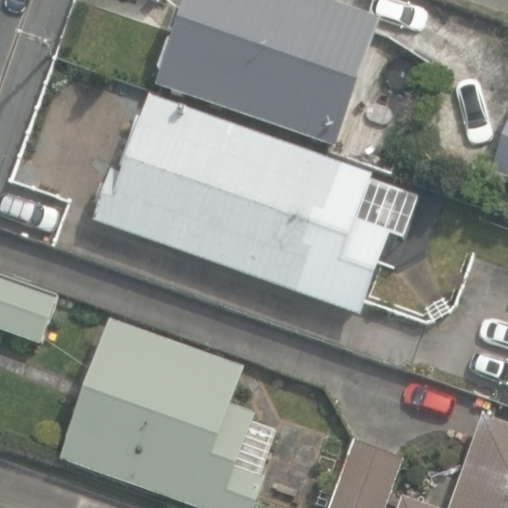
[(181,0),(152,86),(329,148),(374,20),(316,0),(181,0)]
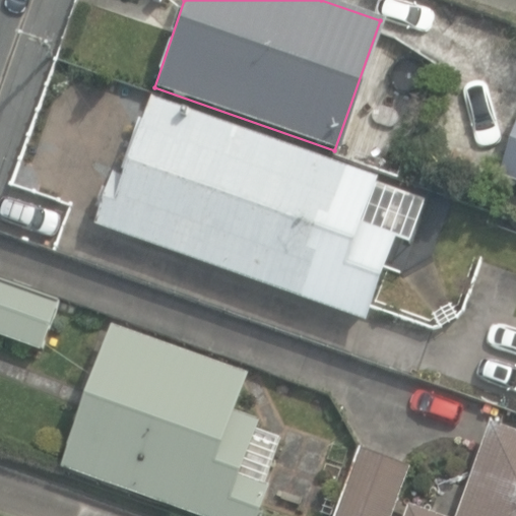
[(377,176),(150,94),(141,121),(136,119),(120,167),(127,170),(125,177),(111,172),(93,220),(367,318),(396,234),(361,220),(377,176)]
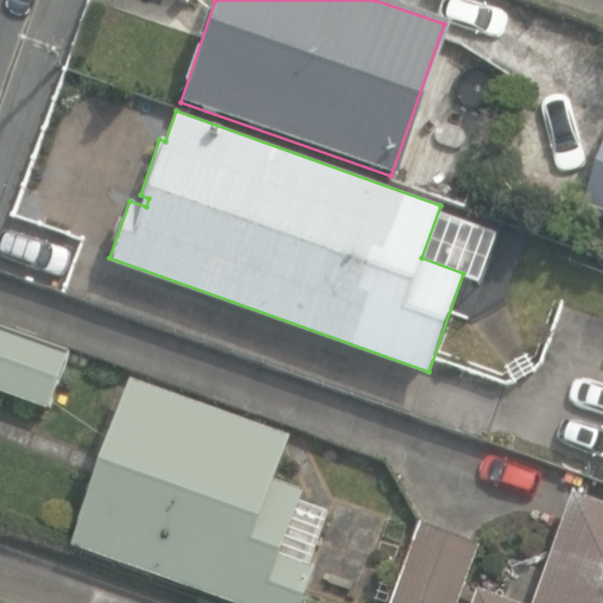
[(602,141),(583,200),(602,207),(602,141)]
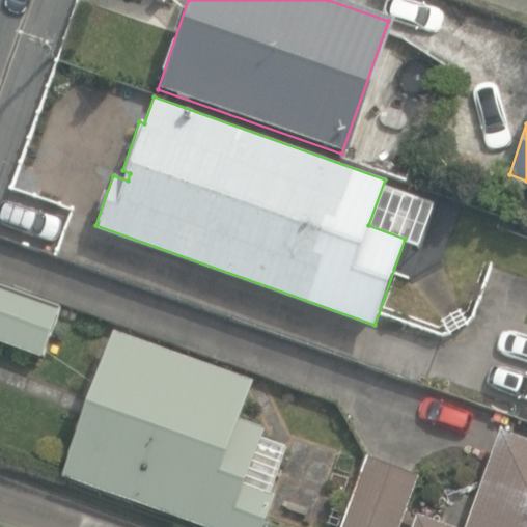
[(0,338),(42,354),(59,305),(0,283),(0,338)]
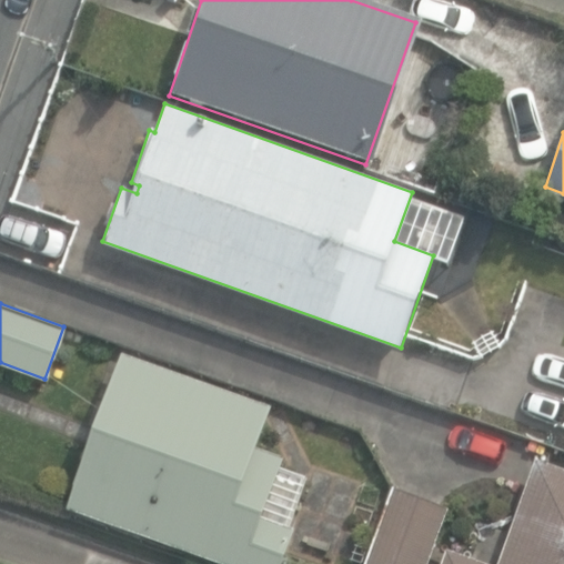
[(272,412),(117,358),(63,510),(219,563),(279,563),(290,533),(260,523),(283,457),(259,449),(272,412)]
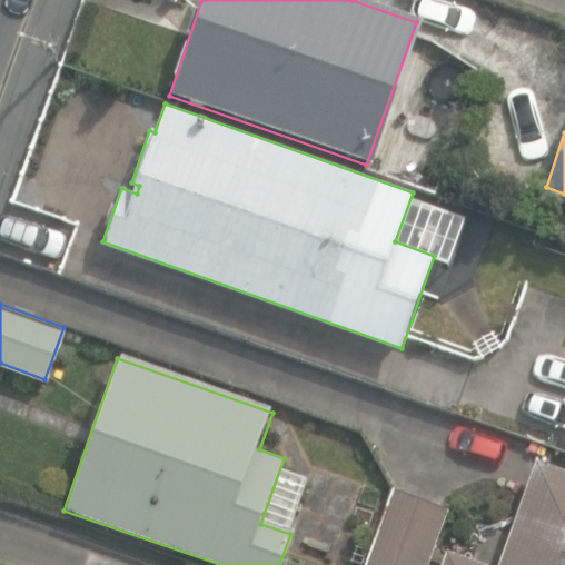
[(444,564),(564,564),(564,472),(538,462),(499,564),(489,564),(449,551),(444,564)]
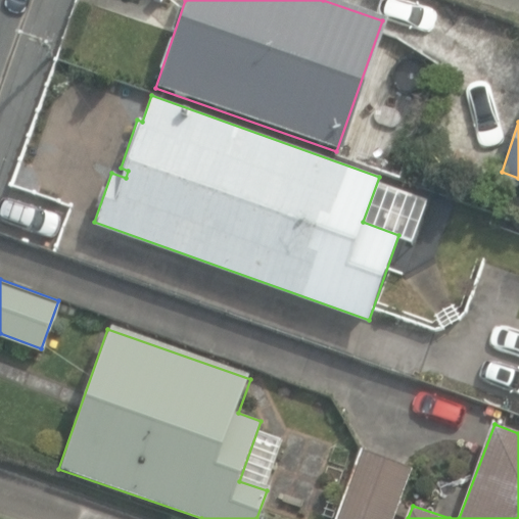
[(339,518),(391,518),(411,466),(366,450),(339,518)]
